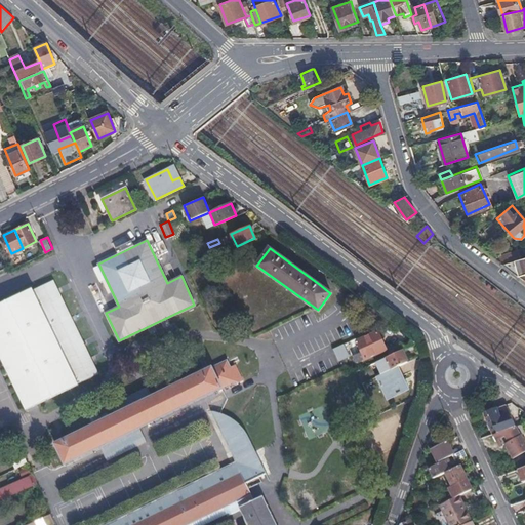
[(515,261),(520,259),(516,249),(511,251),(515,261)]
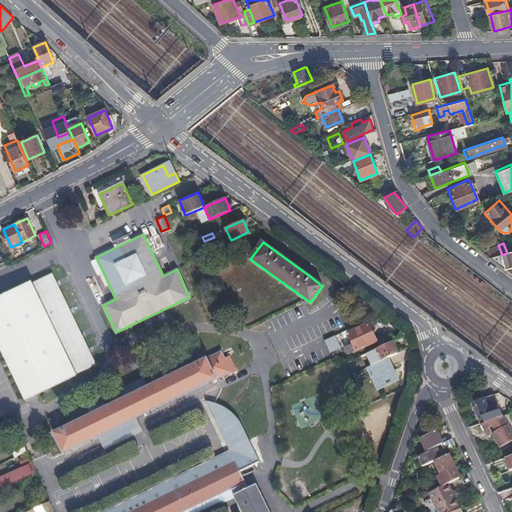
[(480,250),(490,258),(502,255),(498,245),(480,250)]
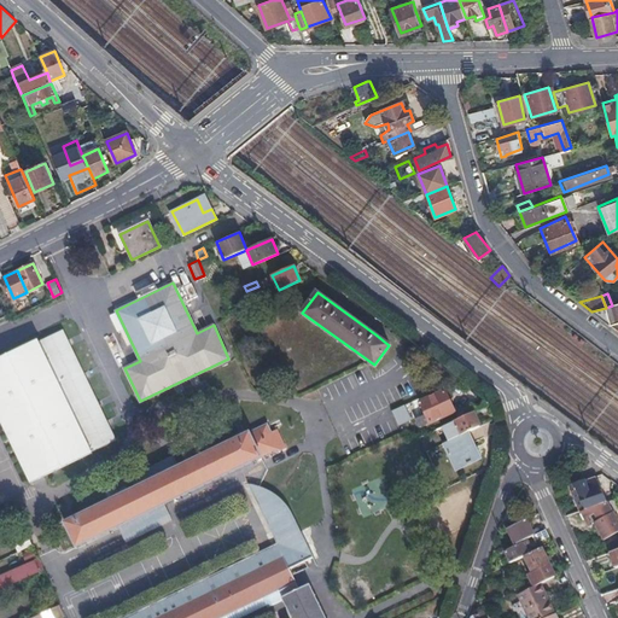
[(592,312),(610,326),(617,322),(617,303),(612,305),(606,308),(592,312)]
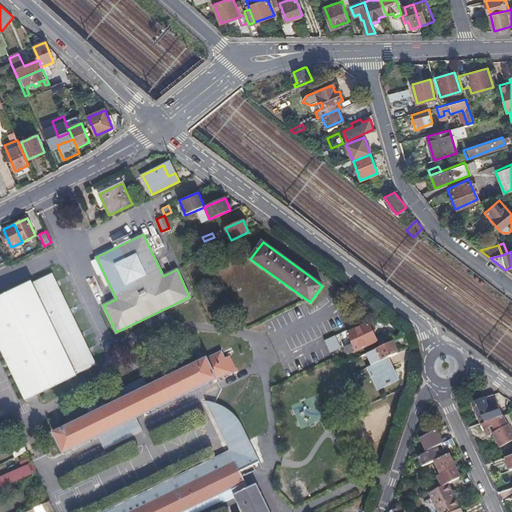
[(97,366),(53,274),(33,283),(33,282),(6,293),(0,296),(0,346),(26,400),(97,366)]
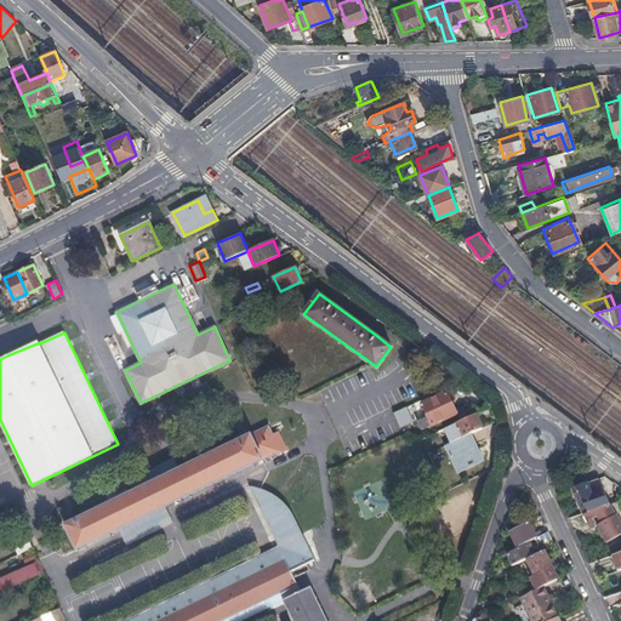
[(457,412),(448,393),(423,403),(433,425),(457,412)]
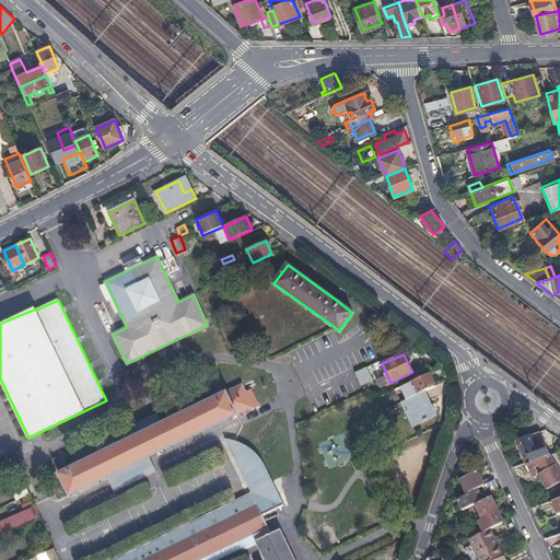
[(368,366),(357,372),(362,385),(373,380),(368,366)]
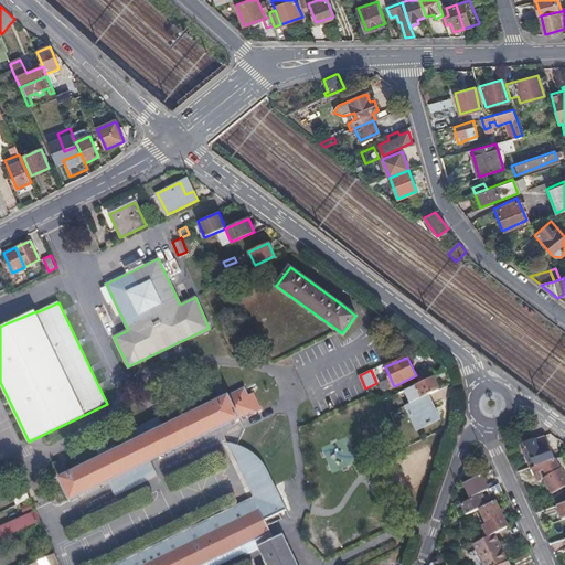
[(427,394),(438,390),(432,377),(416,384),(419,391),(422,396),(427,394)]
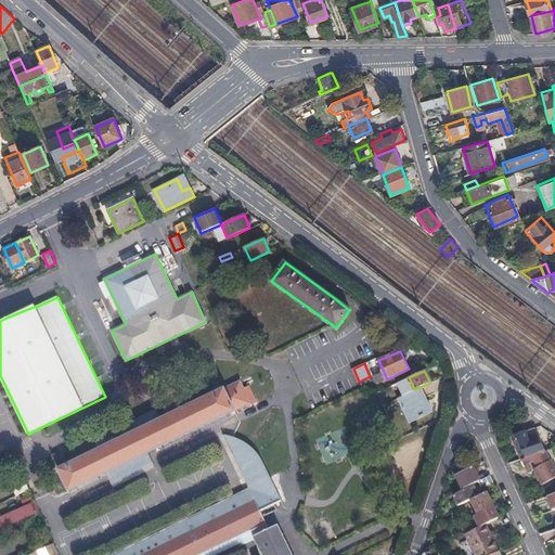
[(412,384),(409,377),(392,385),(395,390),(412,384)]
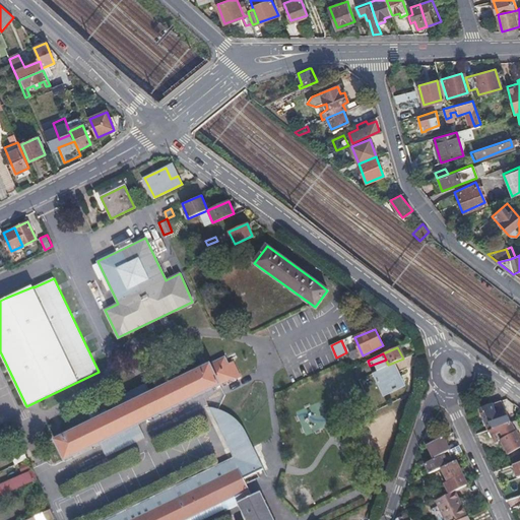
[(226,365),(223,358),(155,391),(151,382),(117,397),(121,407),(55,440),(64,460),(203,393),(233,379),(234,378),(226,365)]
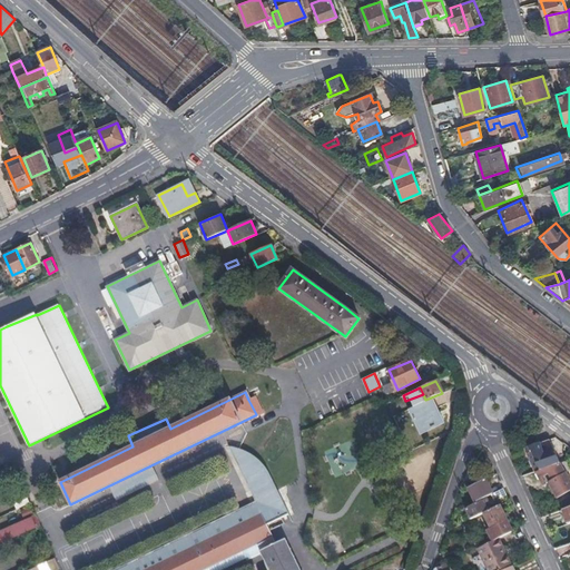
[(178,394),(174,408),(176,411),(189,416),(195,400),(178,394)]
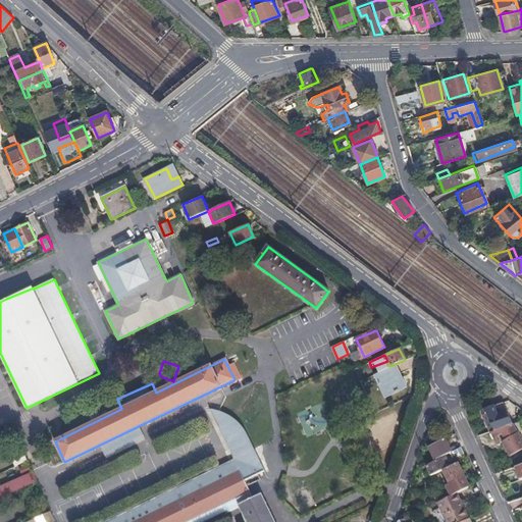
[(233,363),(227,366),(235,379),(233,380),(235,381),(241,378),(233,363)]
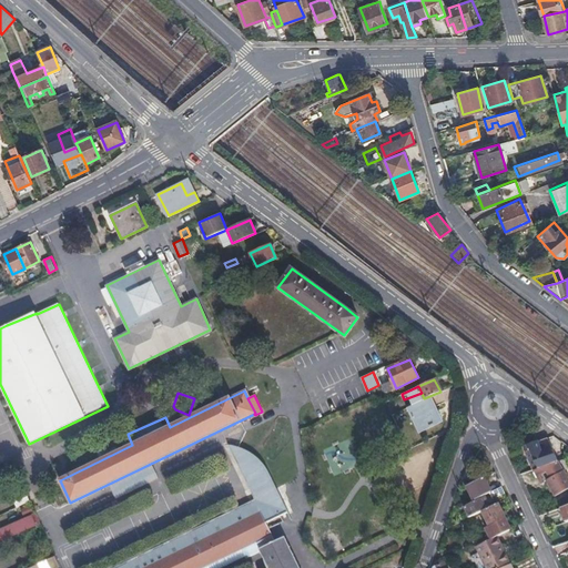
[(424,398),(407,406),(418,430),(440,421),(429,396),(424,398)]
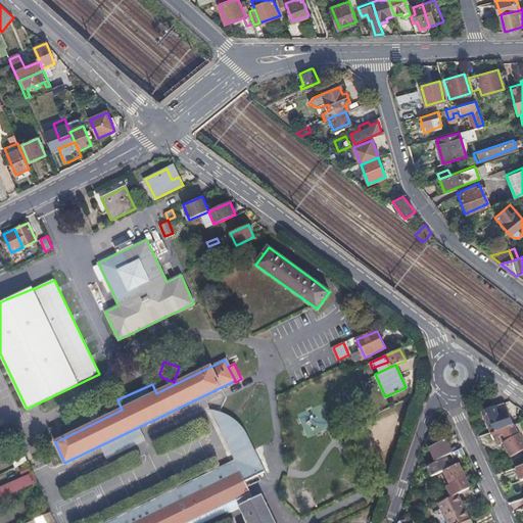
[(505,403),(481,411),(489,431),(513,422),(505,403)]
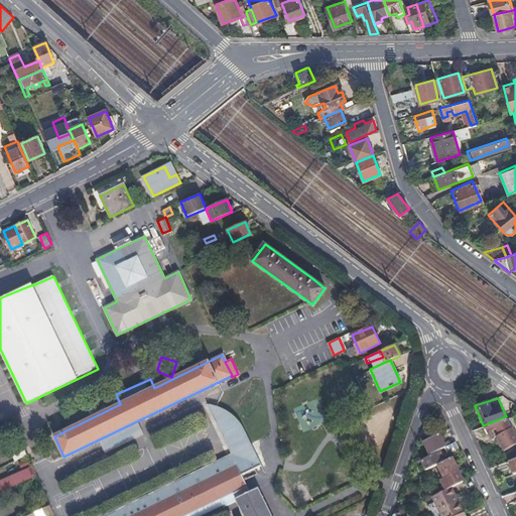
[(219,405),(212,408),(233,452),(105,513),(104,515),(180,515),(220,497),(224,504),(224,506),(238,500),(244,515),(273,515),(266,501),(263,500),(262,492),(261,489),(252,490),(252,489),(250,490),(243,493),(241,488),(248,484),(243,473),(263,464),(242,422),(233,412),(226,408),(219,405)]
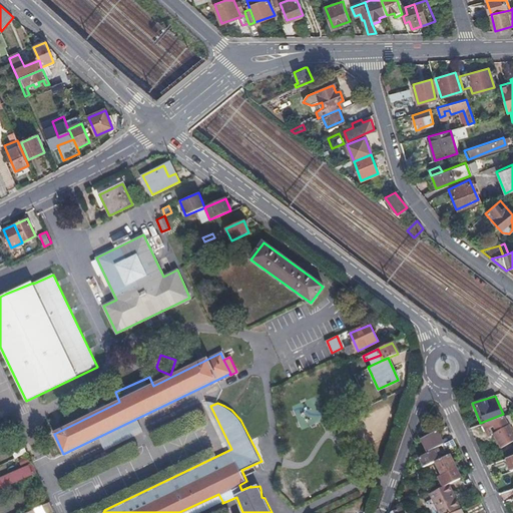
[(480,423),(480,425),(481,424),(504,417),(503,414),(480,423)]
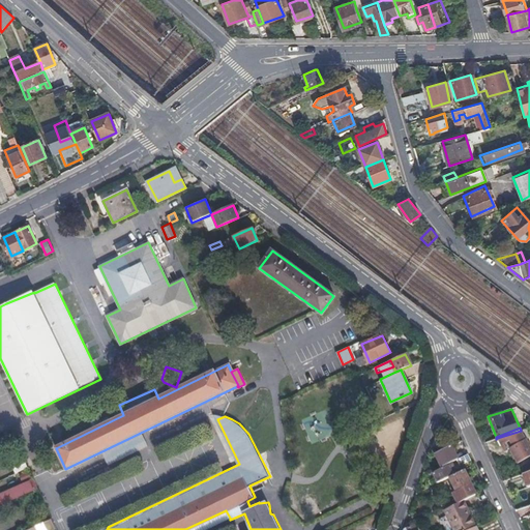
[(529,435),(527,429),(521,431),(497,438),(503,450),(509,447),(518,461),(529,453),(529,435)]
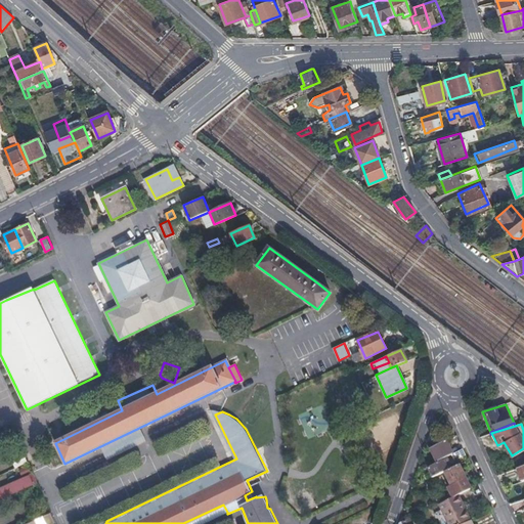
[(447,440),(431,448),(437,462),(450,455),(453,453),(447,440)]
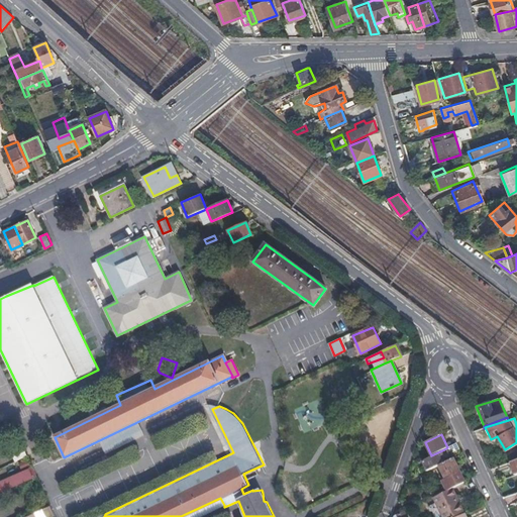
[(457,443),(447,447),(444,449),(447,454),(459,448),(457,443)]
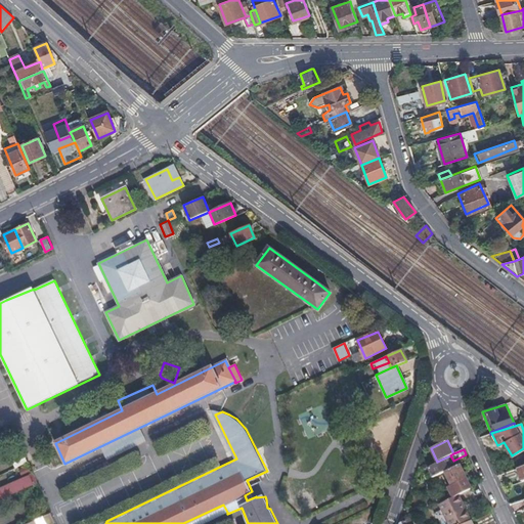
[(429,468),(433,478),(444,472),(448,470),(444,461),(429,468)]
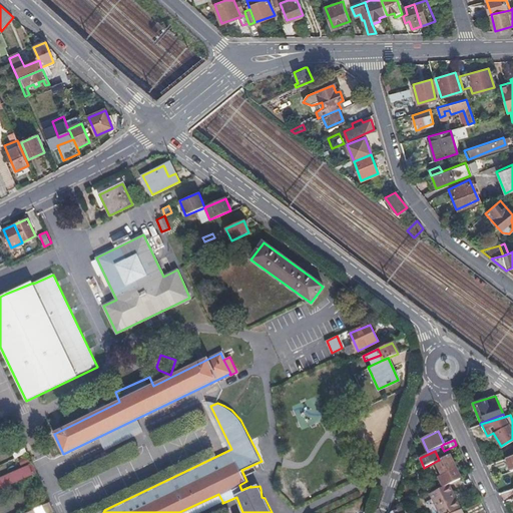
[(460,479),(449,456),(442,459),(439,460),(435,462),(441,474),(438,476),(443,487),(451,484),(460,479)]
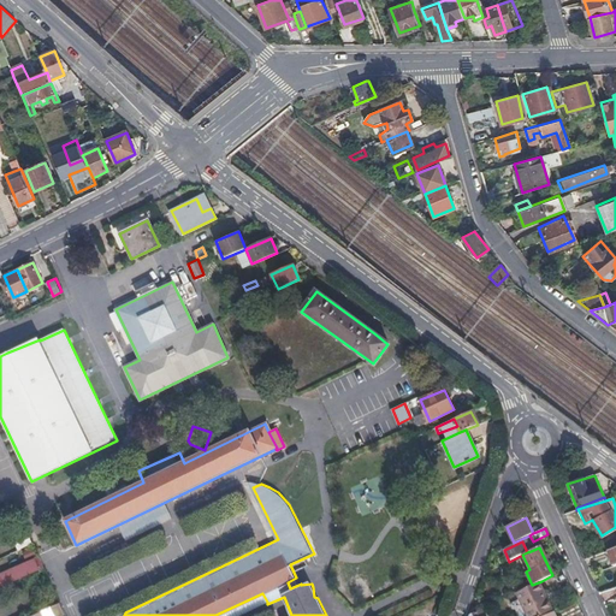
[(0,585),(31,570),(27,560),(0,572),(0,585)]
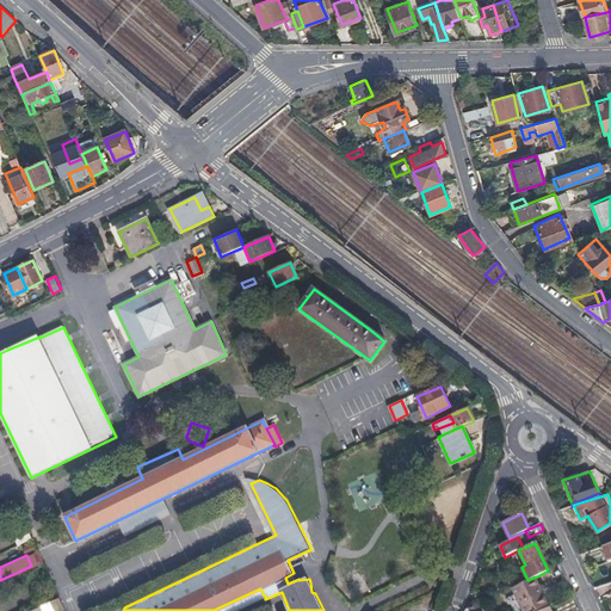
[(288,584),(296,580),(294,573),(285,578),(288,584)]
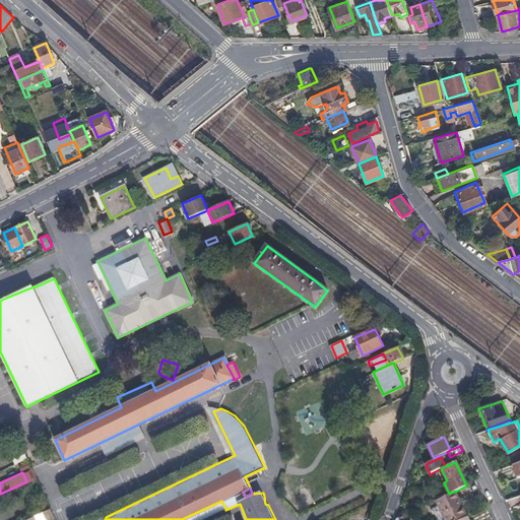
[(457,491),(449,494),(437,500),(446,519),(458,519),(466,517),(458,500),(460,499),(457,491)]
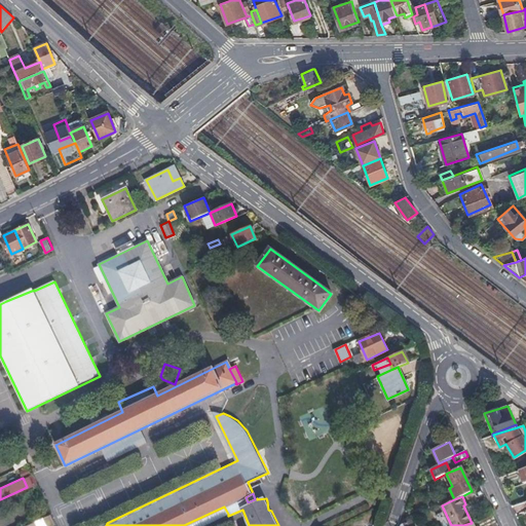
[(472,523),(474,521),(465,504),(463,505),(472,523)]
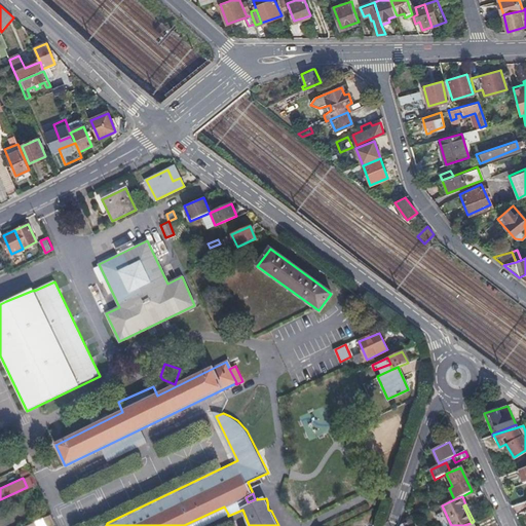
[(224,506),(184,525),(201,525),(228,514),(224,506)]
